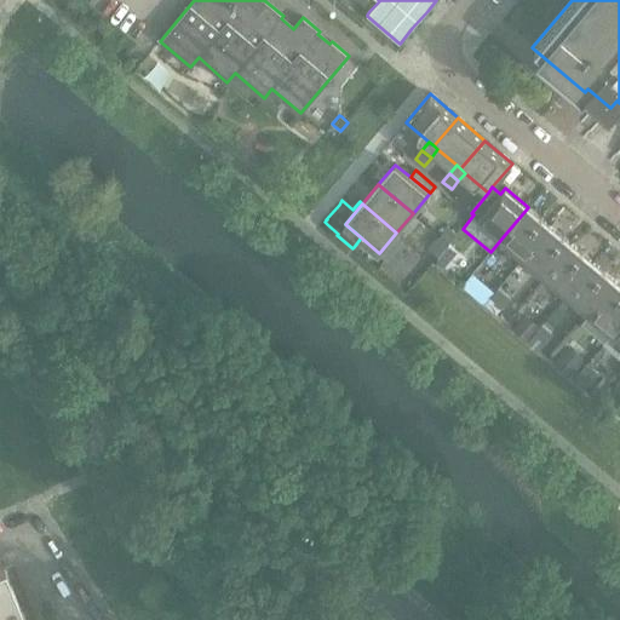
[(528,207),(501,239),(523,258),(551,225),(528,207)]
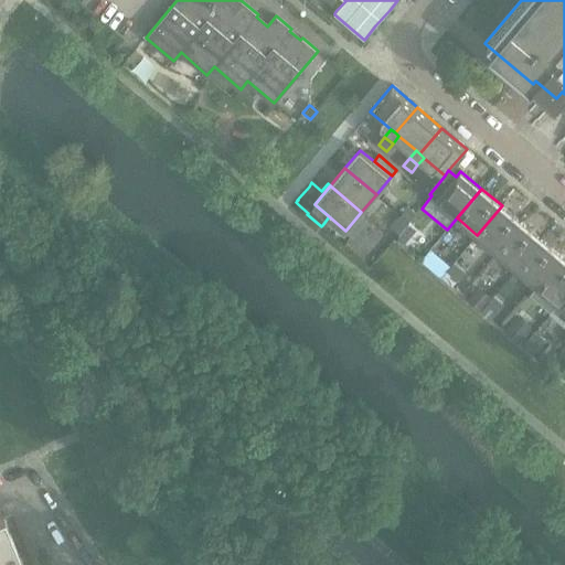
[(502,205),(477,235),(498,252),(522,223),(502,205)]
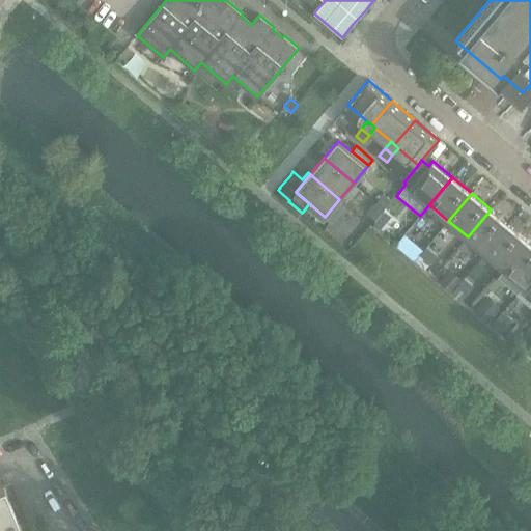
[(384,194),(376,202),(383,208),(391,199),(384,194)]
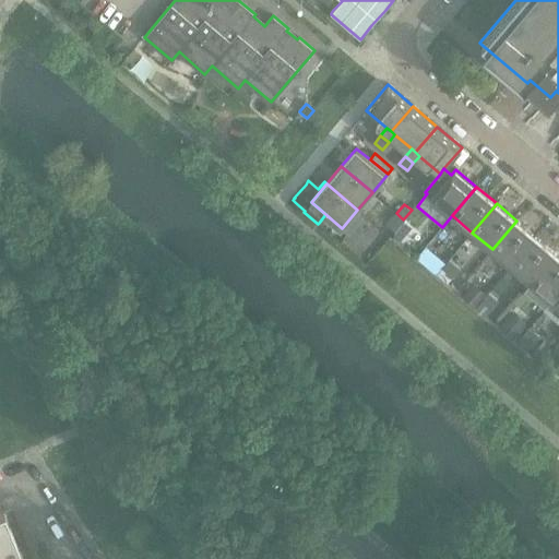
[(396,213),(387,224),(394,230),(403,219),(396,213)]
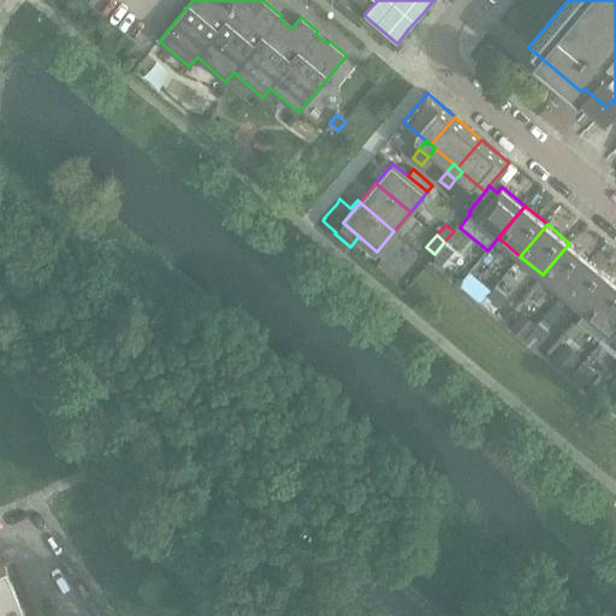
[(569,243),(543,274),(564,292),(591,261),(569,243)]
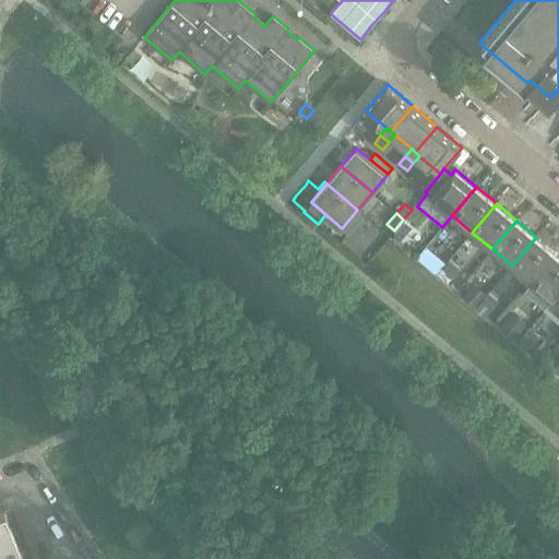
[(536,237),(512,265),(532,283),(557,254),(536,237)]
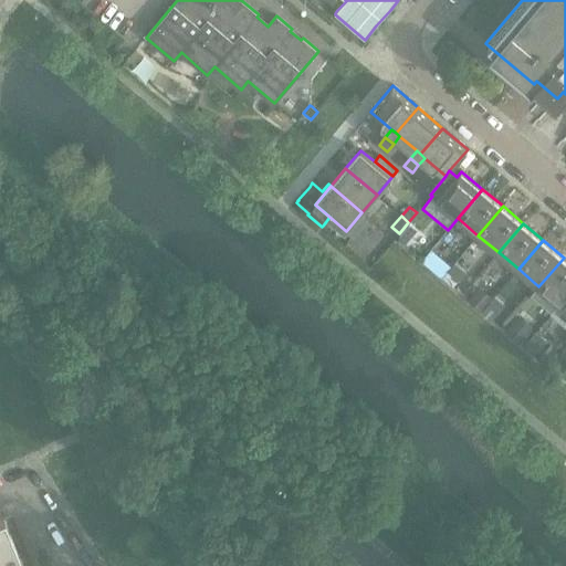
[(440,258),(430,269),(442,279),(448,271),(451,268),(440,258)]
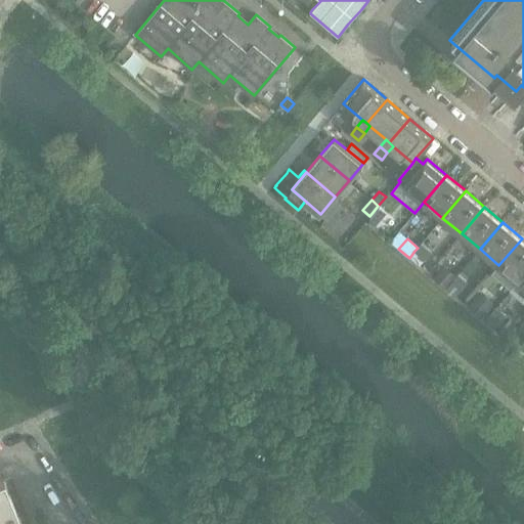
[(498,265),(492,273),(511,289),(518,280),(523,273),(523,239),(522,238),(498,265)]
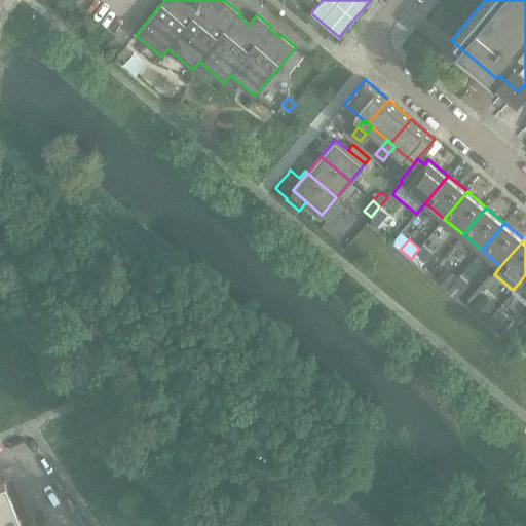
[(416,252),(426,260),(431,253),(422,245),(419,249),(416,252)]
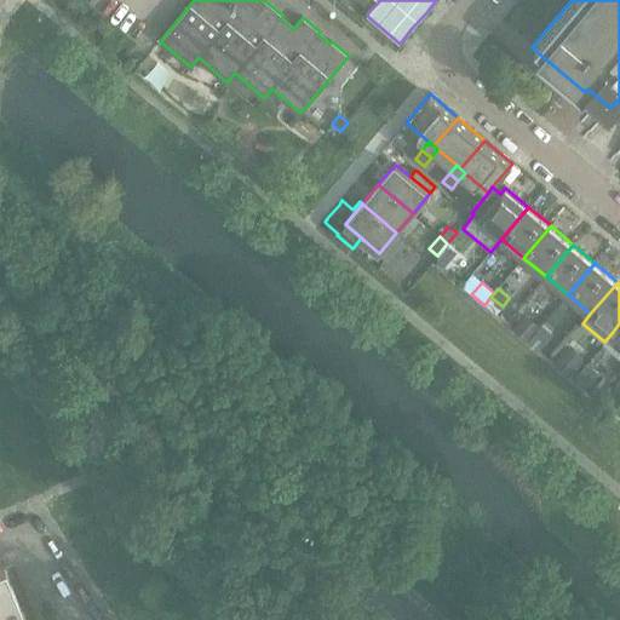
[(491,297),(484,305),(495,315),(503,306),(491,297)]
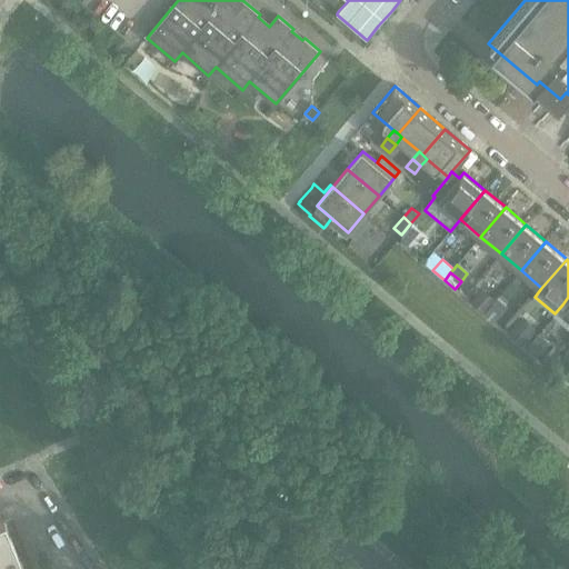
[(479,293),(472,302),(483,312),(491,303),(479,293)]
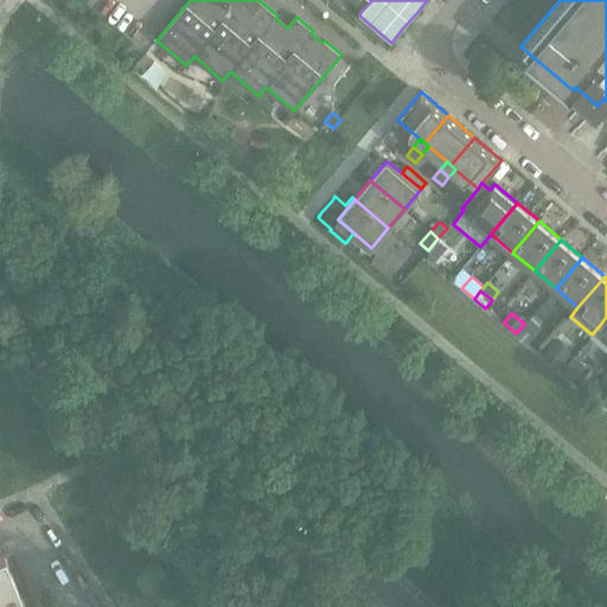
[(541,327),(530,319),(530,318),(523,326),(535,336),(541,327)]
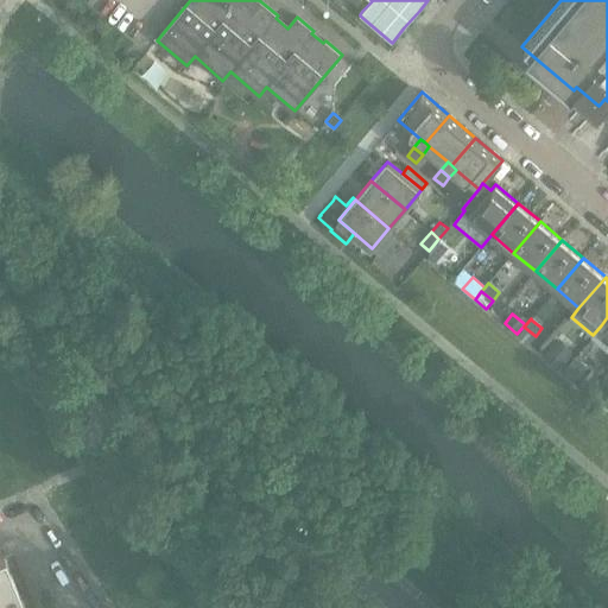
[(524,327),(518,334),(519,335),(529,343),(536,336),(524,327)]
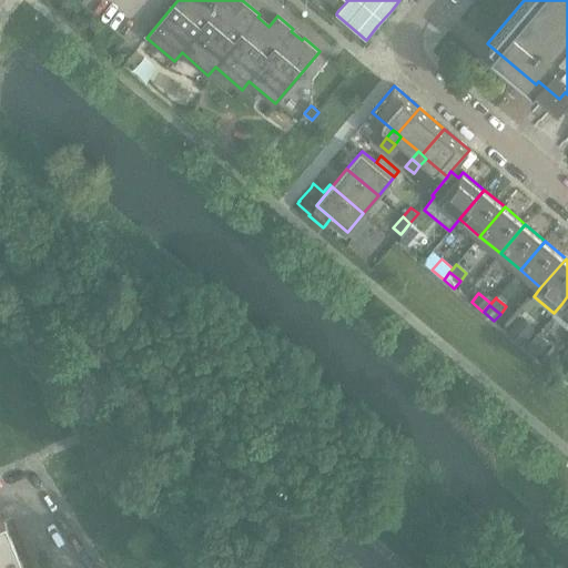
[(519,320),(507,334),(525,348),(531,341),(536,334),(519,320)]
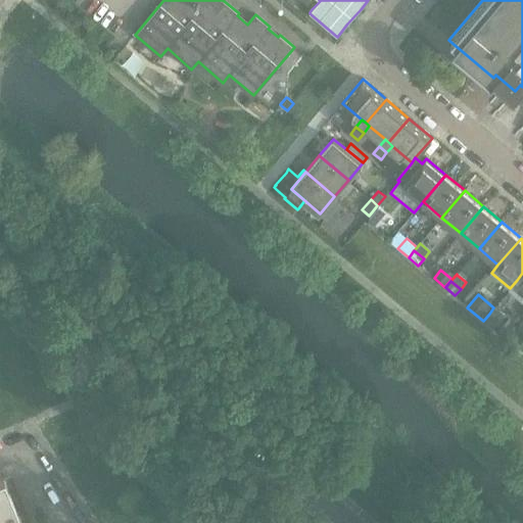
[(505,315),(494,306),(493,307),(489,314),(498,322),(505,315)]
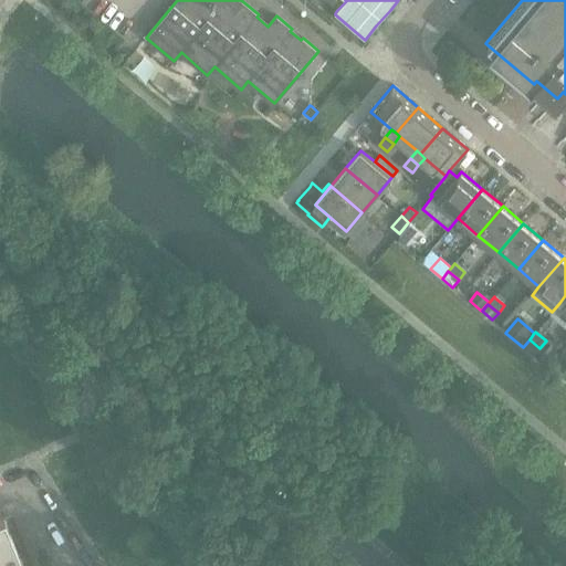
[(0,565),(23,565),(3,515),(0,515),(0,565)]
